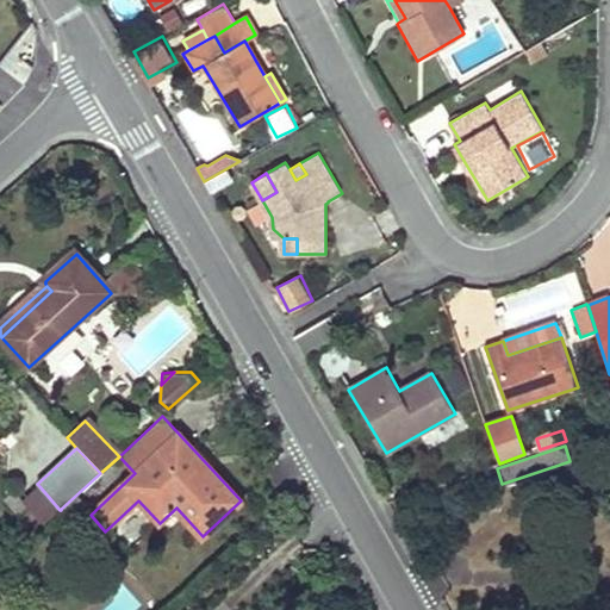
[(60,510),(39,486),(24,500),(45,523),(60,510)]
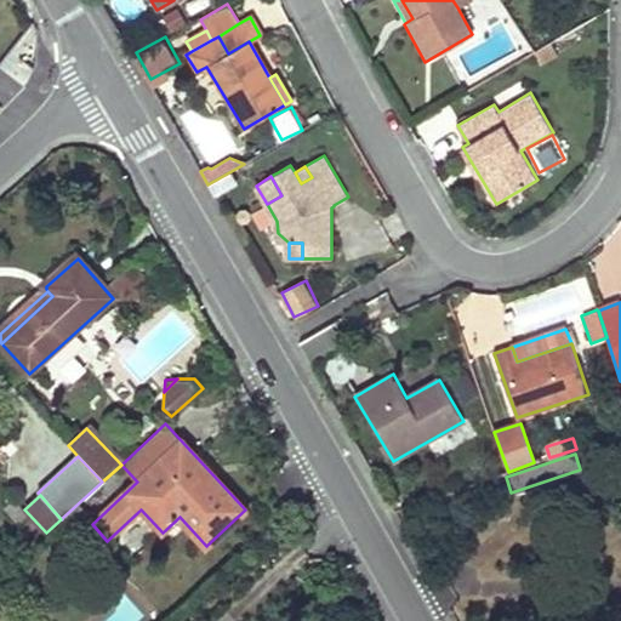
All buildings are outlined.
